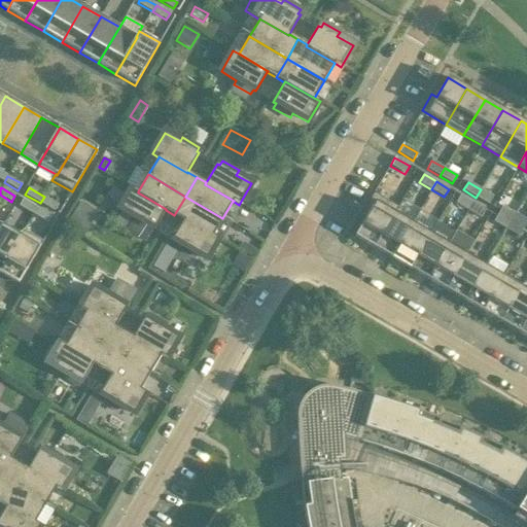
[(157,223),(166,210),(166,209),(138,192),(138,191),(132,188),(119,209),(135,218),(127,232),(143,241),(151,227),(154,230),(157,223)]
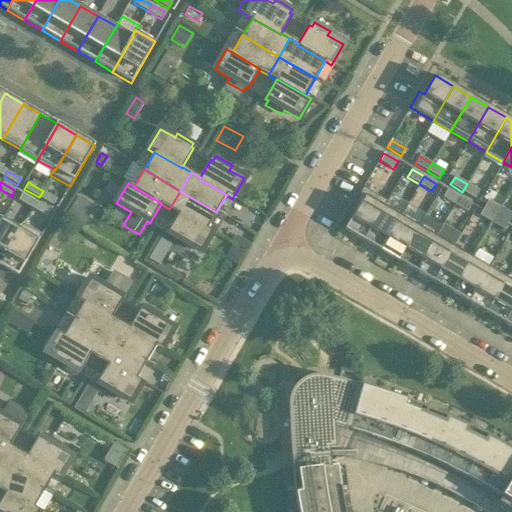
[(479,191),(467,184),(462,192),(474,199),(479,191)]
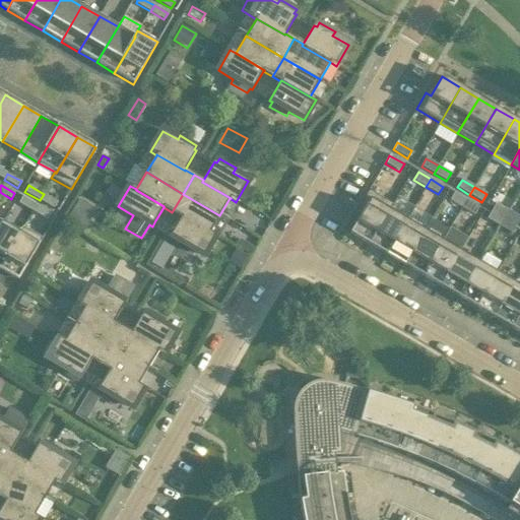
[(349,234),(368,245),(389,209),(389,210),(393,205),(369,191),(356,212),(361,214),(349,234)]
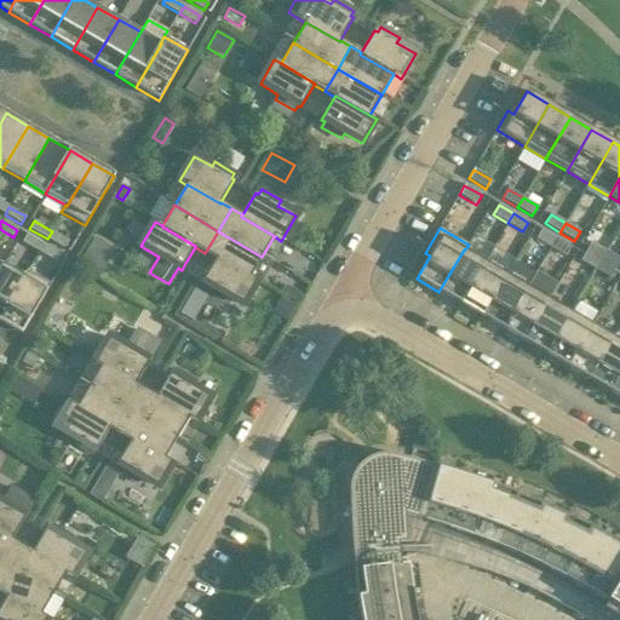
[(535,240),(550,248),(556,239),(541,230),(535,240)]
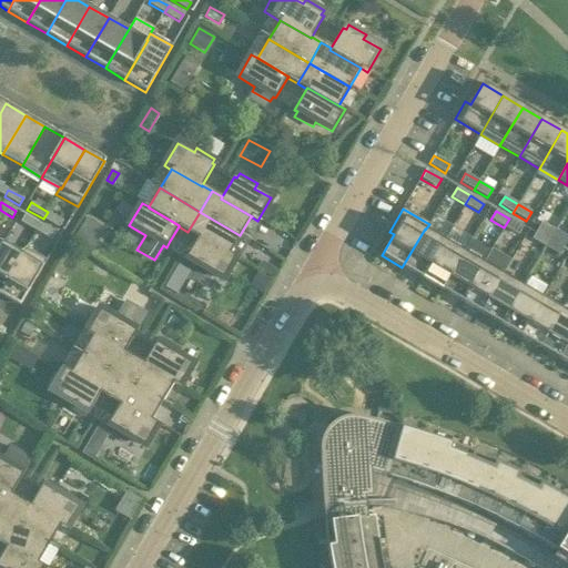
[(62,221),(48,212),(43,219),(58,227),(62,221)]
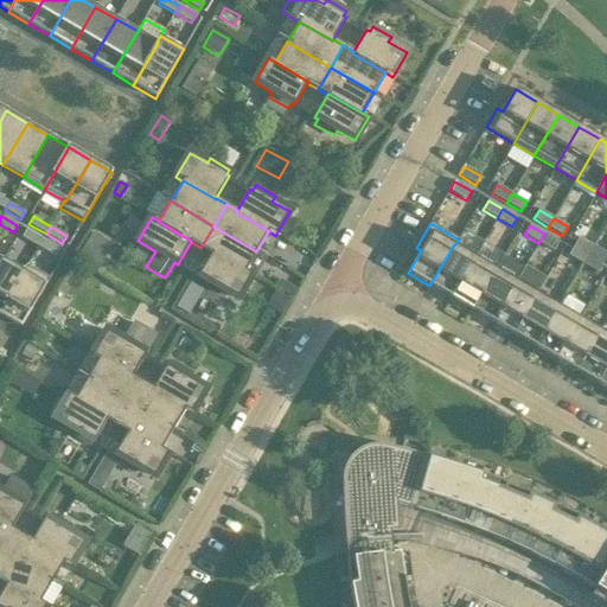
[(244,272),(246,272),(256,251),(213,227),(200,248),(211,254),(212,253),(244,272)]
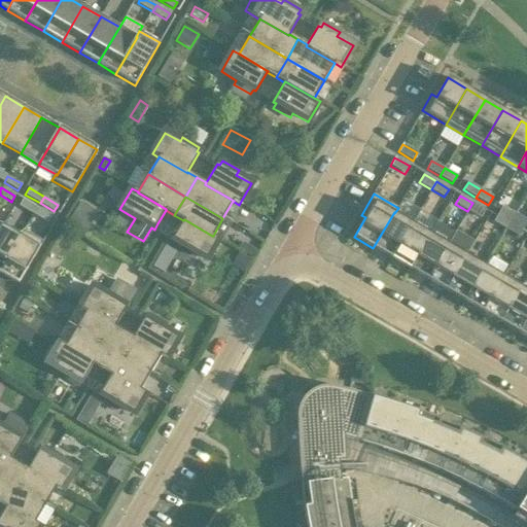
[(23,200),(19,206),(33,215),(37,209),(23,200)]
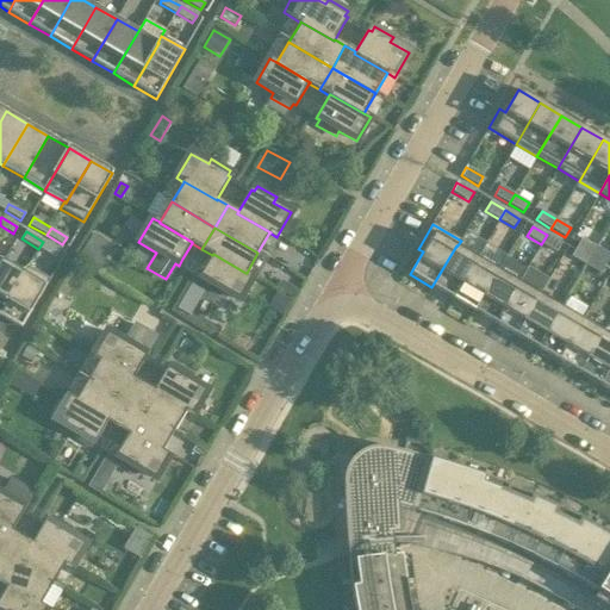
[(103,242),(92,235),(80,256),(91,262),(103,242)]
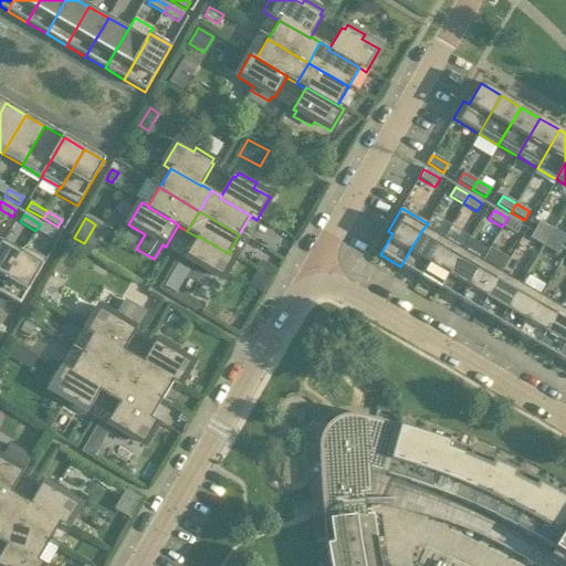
[(521,226),(507,218),(502,227),(516,234),(521,226)]
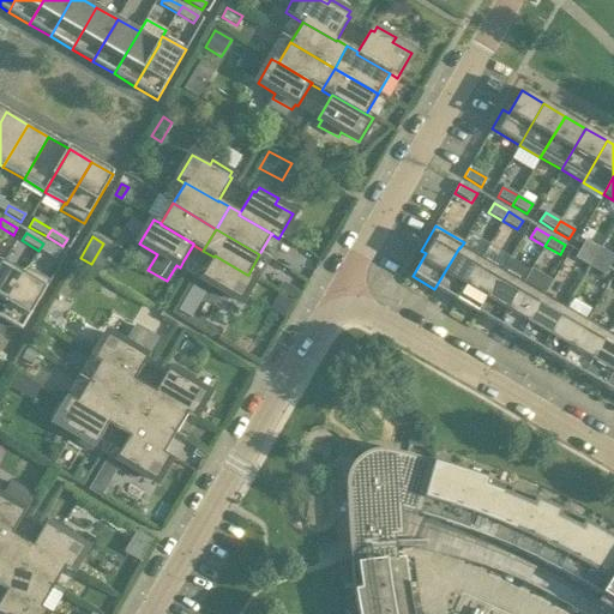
[(581,250),(595,258),(601,248),(585,240),(581,250)]
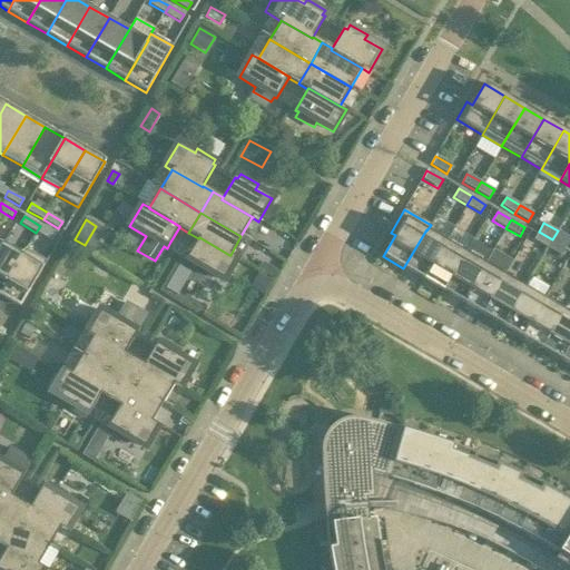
[(55,234),(40,226),(36,233),(50,242),(55,234)]
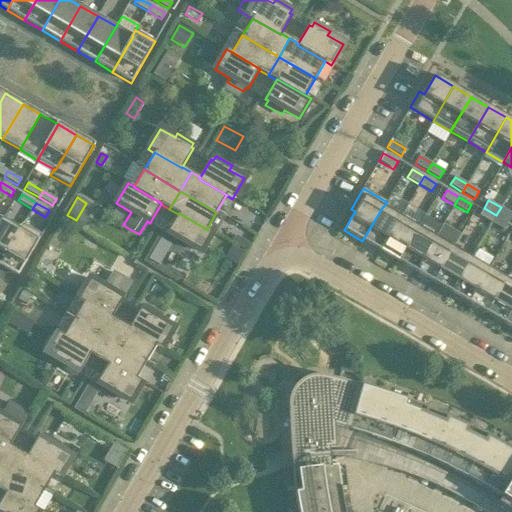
[(400,217),(383,207),(383,206),(362,241),(380,251),(400,217)]
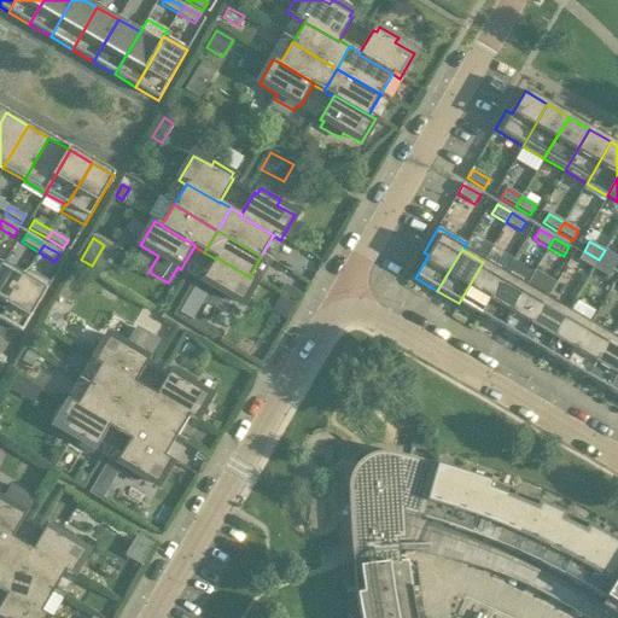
[(617,257),(605,250),(599,260),(613,268),(617,258),(617,257)]
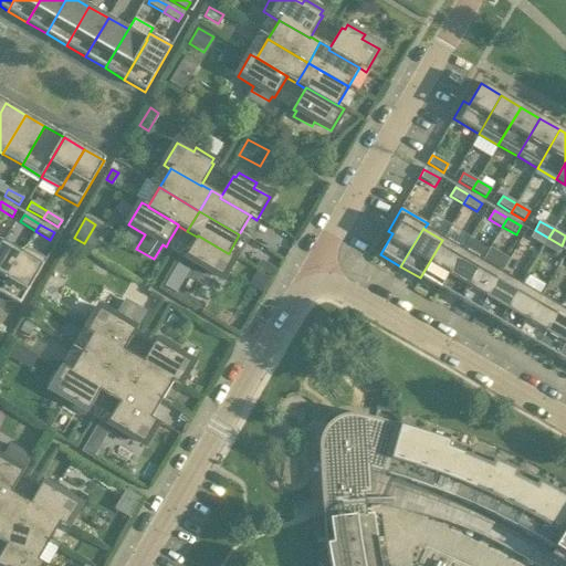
[(543,247),(548,238),(535,230),(530,239),(543,247)]
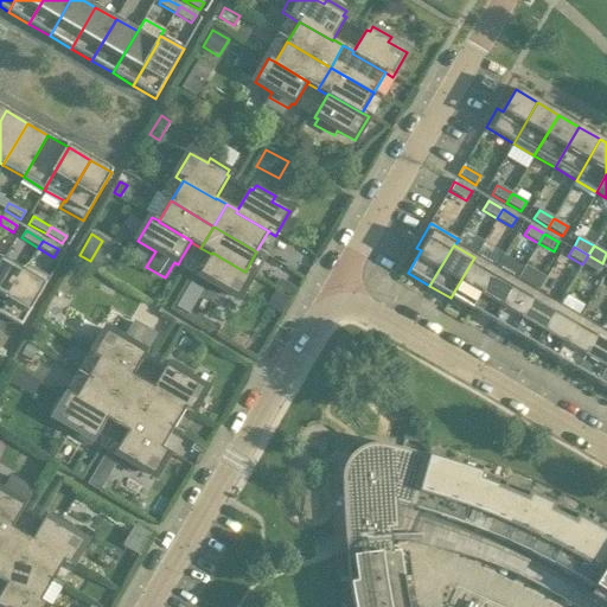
[(251,275),(246,272),(244,272),(212,253),(211,254),(198,276),(202,278),(198,283),(217,294),(219,289),(238,300),(251,275)]
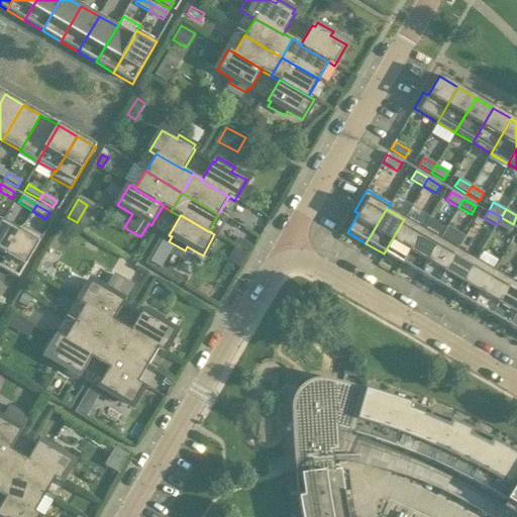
[(501,217),(496,225),(509,232),(513,224),(501,217)]
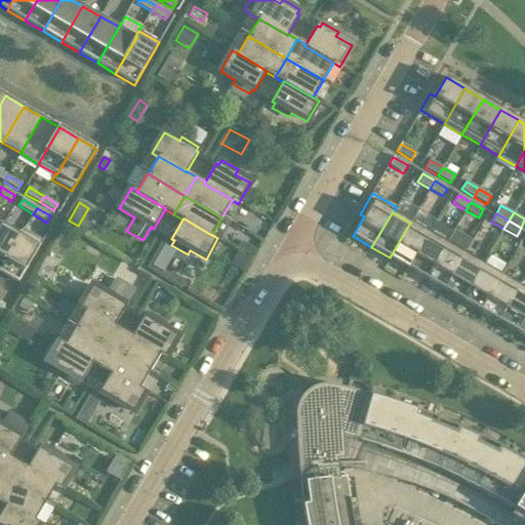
[(429,233),(410,223),(390,257),(408,268),(429,233)]
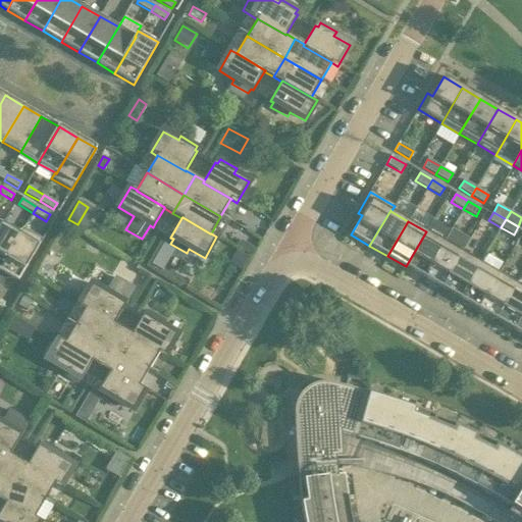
[(426,231),(406,266),(423,277),(445,242),(451,231),(432,221),(426,231)]
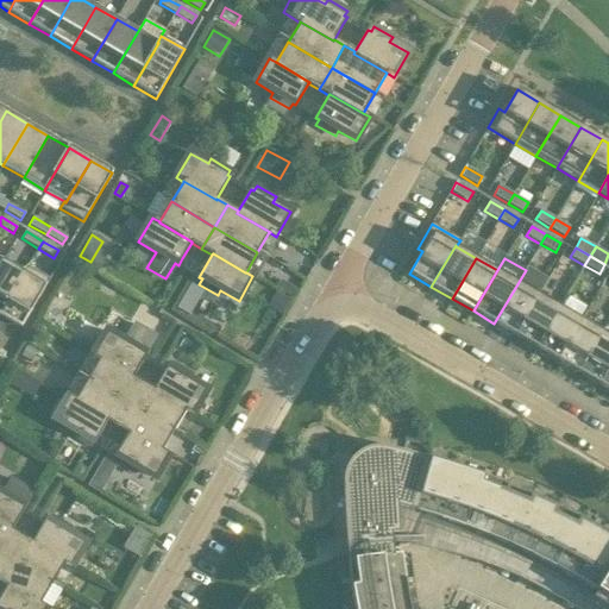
[(0,265),(0,314),(24,274),(22,272),(2,262),(0,265)]
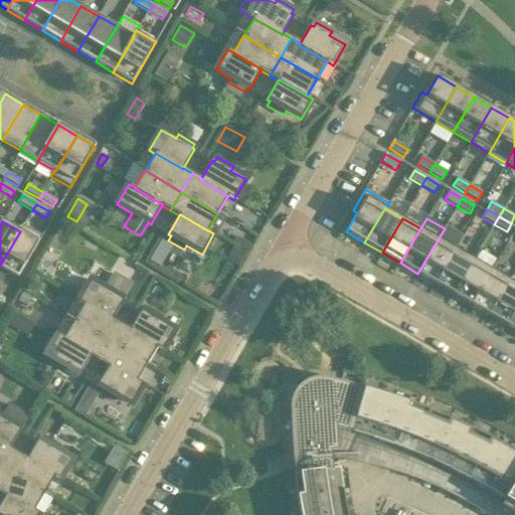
[(20,231),(0,266),(0,267),(18,278),(42,236),(22,225),(18,230),(20,231)]
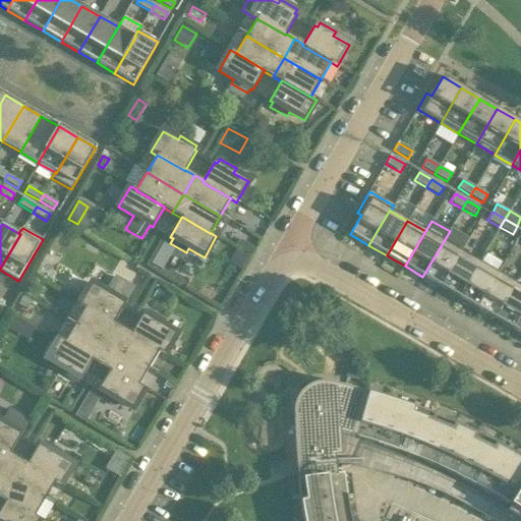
[(461,252),(444,241),(422,277),(441,287),(461,252)]
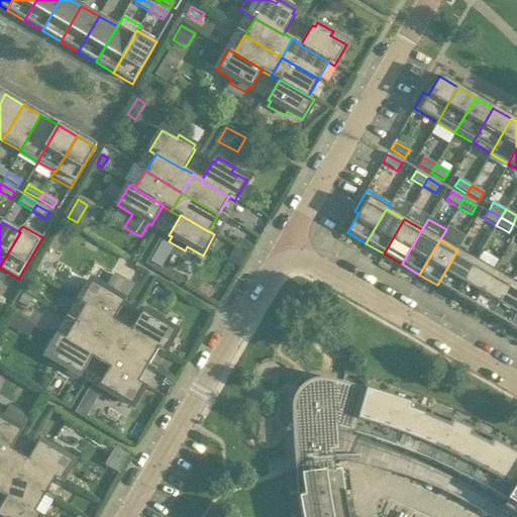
[(161,241),(149,261),(161,268),(173,248),(161,241)]
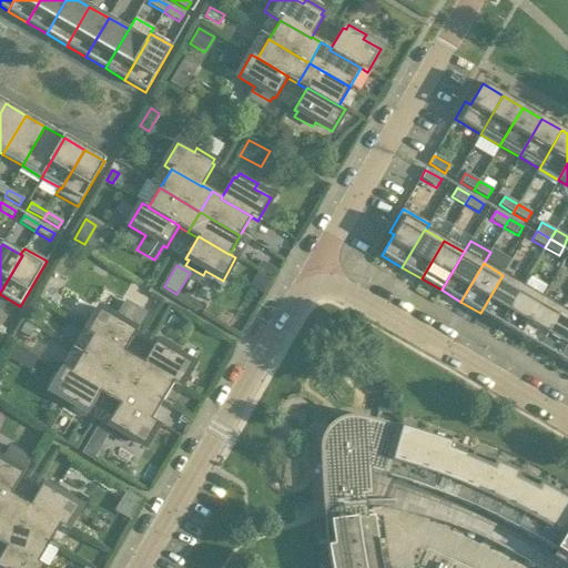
[(269,266),(264,274),(271,277),(275,270),(269,266)]
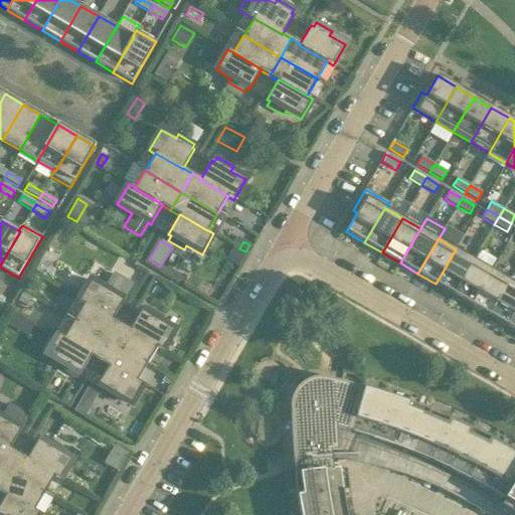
[(227,261),(236,267),(244,254),(234,248),(227,261)]
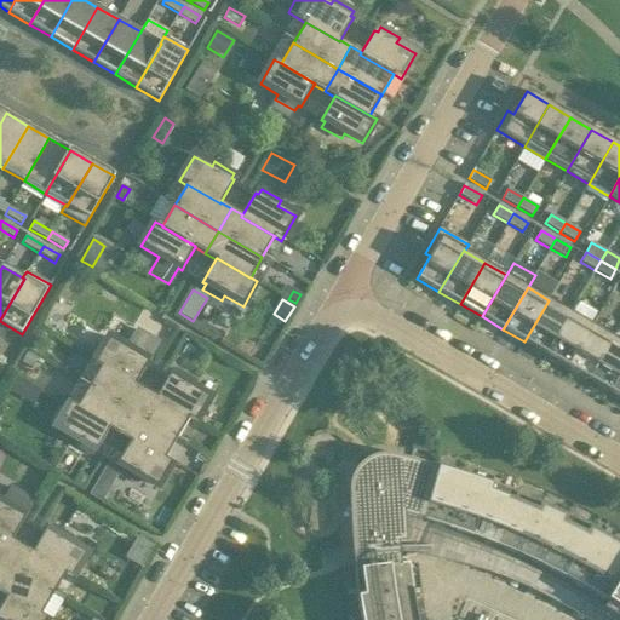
[(545,354),(570,313),(549,300),(524,342),(545,354)]
